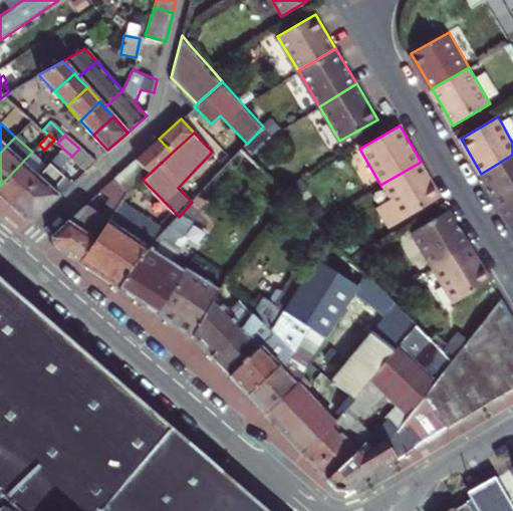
[(115,177),(129,193),(143,180),(172,153),(159,139),(115,177)]
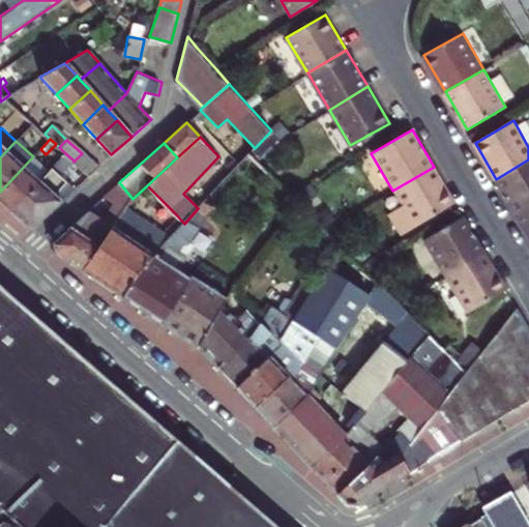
[(233,171),(232,172),(262,201),(277,180),(251,152),(233,171)]
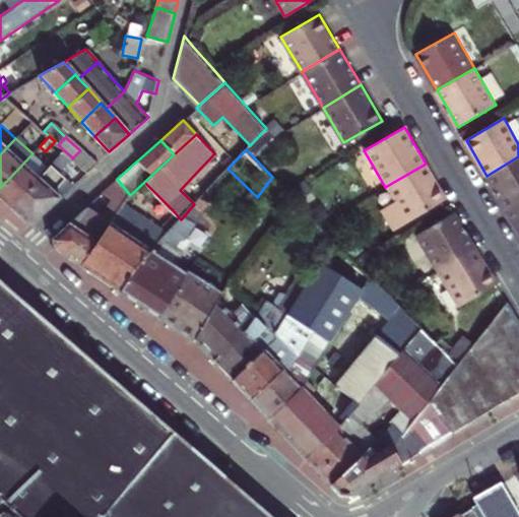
[(40,177),(60,195),(72,184),(58,170),(71,156),(64,150),(48,168),(40,177)]
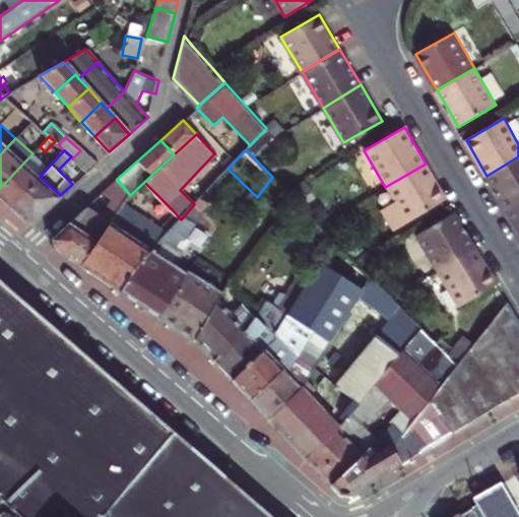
[(95,165),(80,150),(72,158),(86,172),(95,165)]
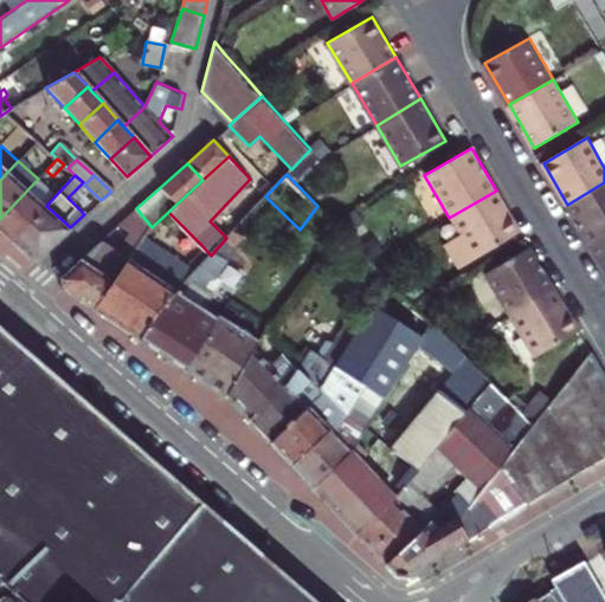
[(0,227),(13,240),(46,206),(56,195),(38,179),(0,219),(0,227)]
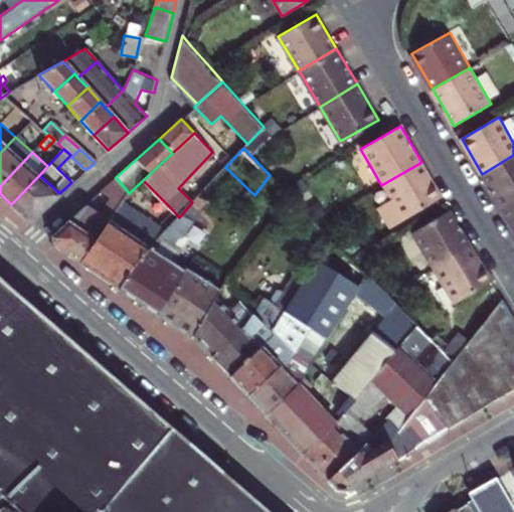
[(513,155),(482,174),(503,209),(513,202),(513,155)]
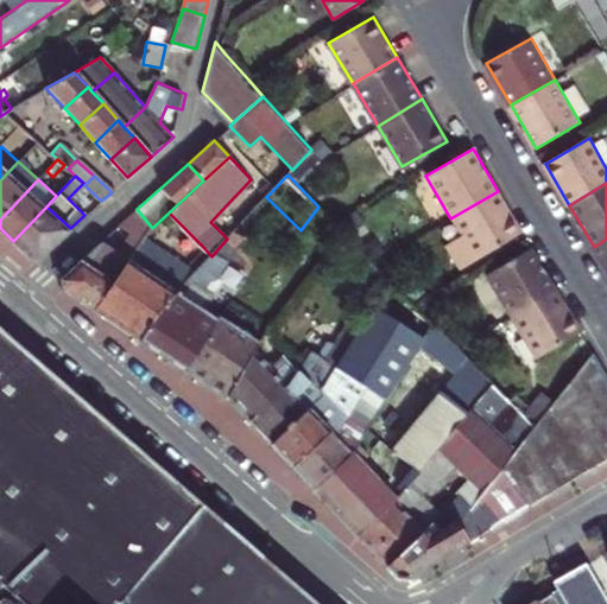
[(498,191),(450,218),(474,260),(522,231),(498,191)]
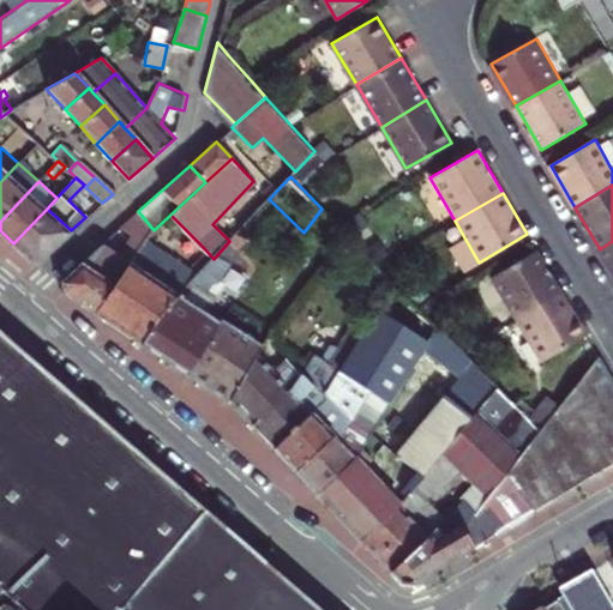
[(71,230),(47,209),(13,243),(31,260),(41,260),(71,230)]
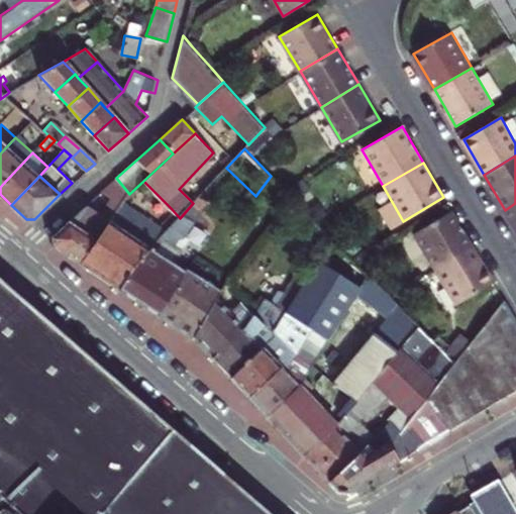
[(119,208),(125,199),(129,194),(116,178),(103,191),(111,200),(99,215),(86,206),(52,236),(54,244),(80,263),(110,221),(119,208)]
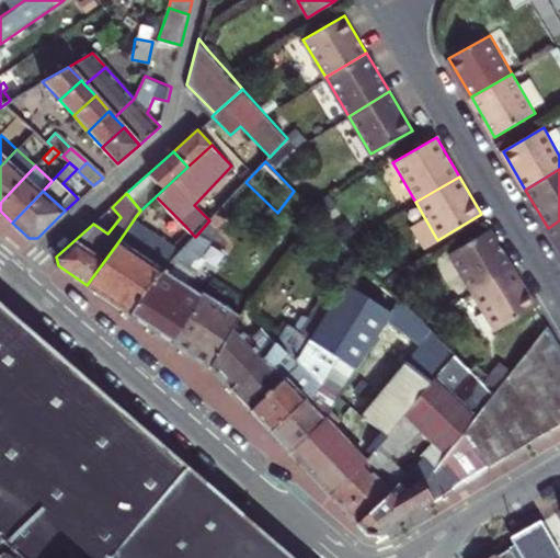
[(146,291),(184,249),(172,241),(136,216),(129,226),(120,240),(87,285),(128,315),(146,291)]
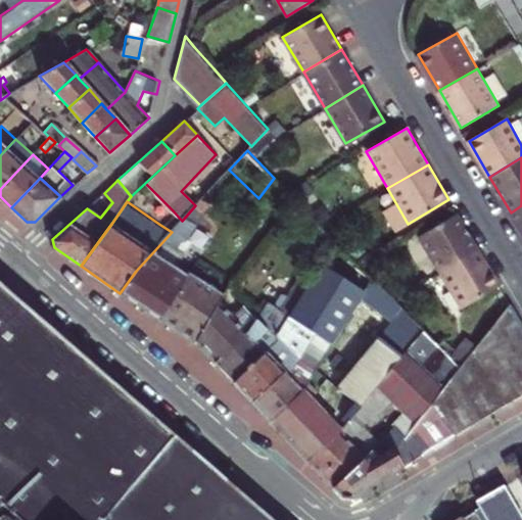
[(120,293),(159,319),(186,276),(173,267),(184,251),(178,246),(181,240),(187,239),(205,215),(195,205),(182,221),(172,232),(136,271),(120,293)]
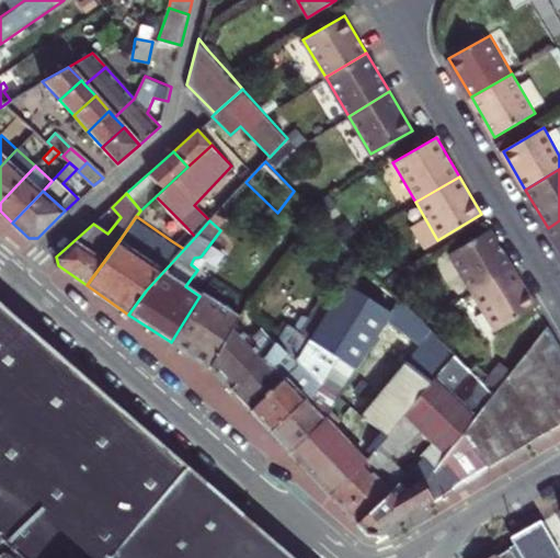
[(559,220),(548,228),(559,249),(559,220)]
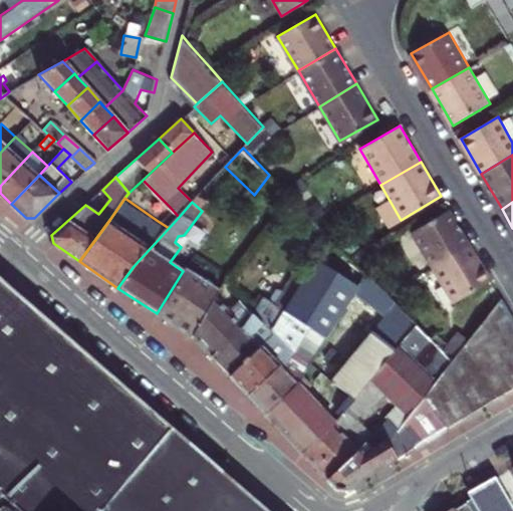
[(170,207),(158,221),(169,228),(179,217),(170,207)]
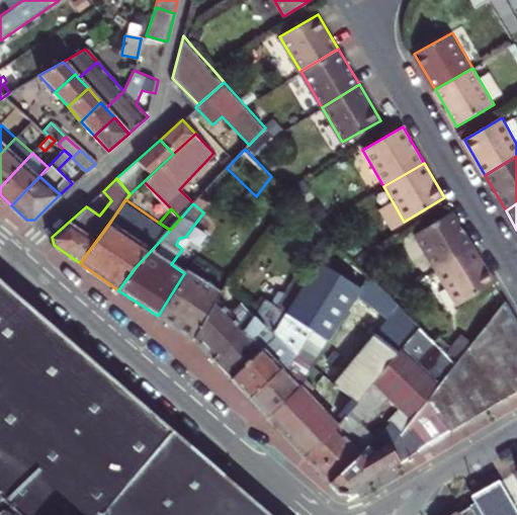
[(472,246),(452,211),(413,235),(433,270),(472,246)]
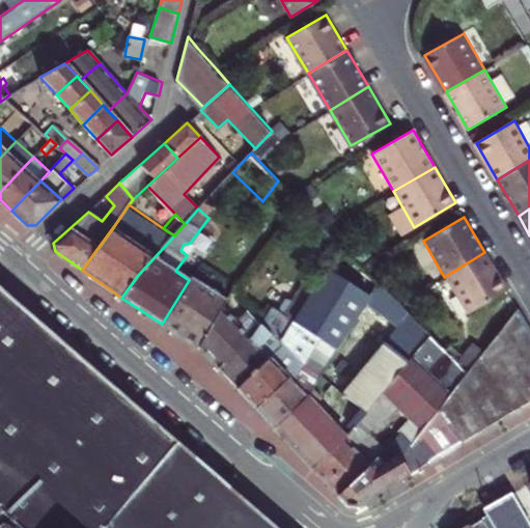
[(305,397),(306,396),(291,381),(319,338),(335,353),(354,326),(382,284),(367,270),(357,284),(340,273),(353,255),(346,249),(306,307),(268,361),(238,390),(274,429),(305,397)]
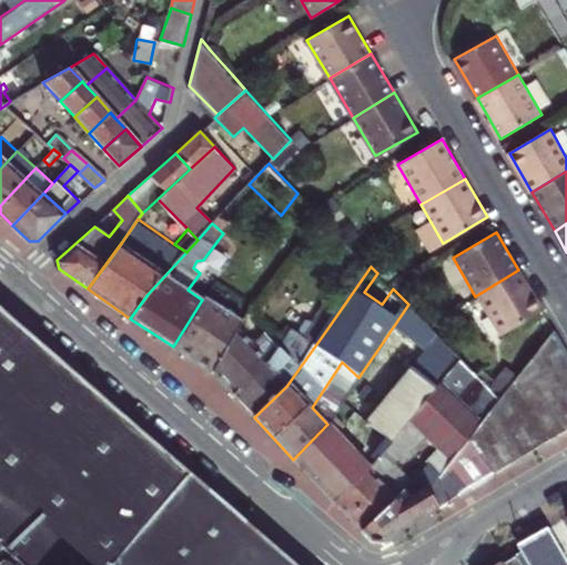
[(518,270),(475,296),(497,335),(542,311),(518,270)]
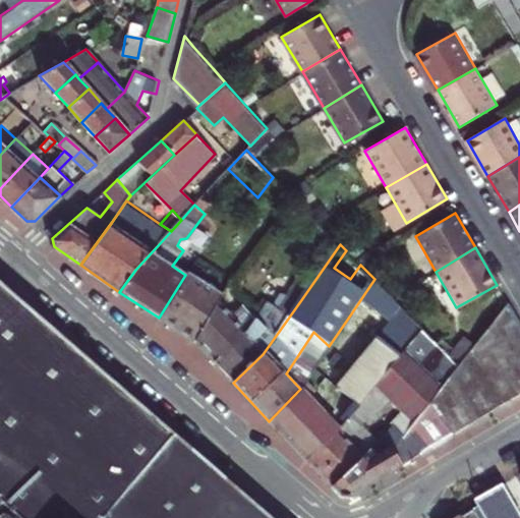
[(159,318),(194,341),(222,294),(198,278),(188,271),(185,275),(159,318)]
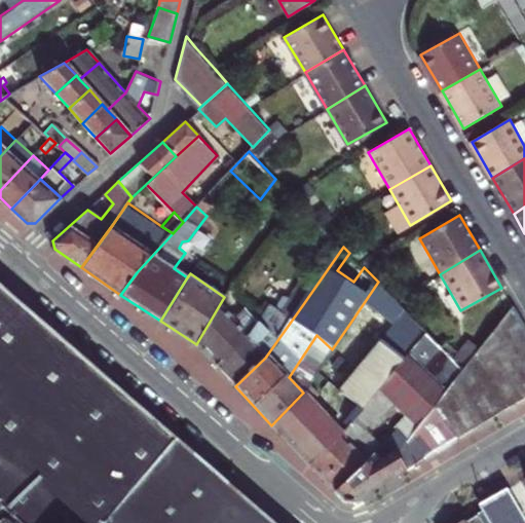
[(378,282),(350,323),(367,333),(386,304),(391,295),(378,282)]
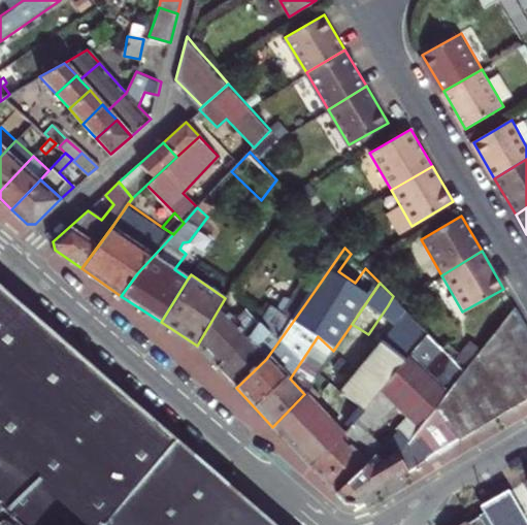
[(0,524),(276,524),(0,289),(0,524)]
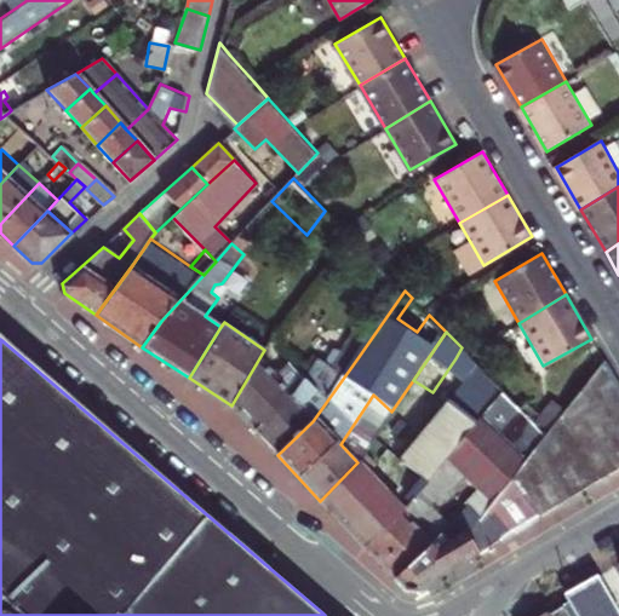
[(231,406),(253,430),(287,399),(304,378),(269,344),(264,350),(231,406)]
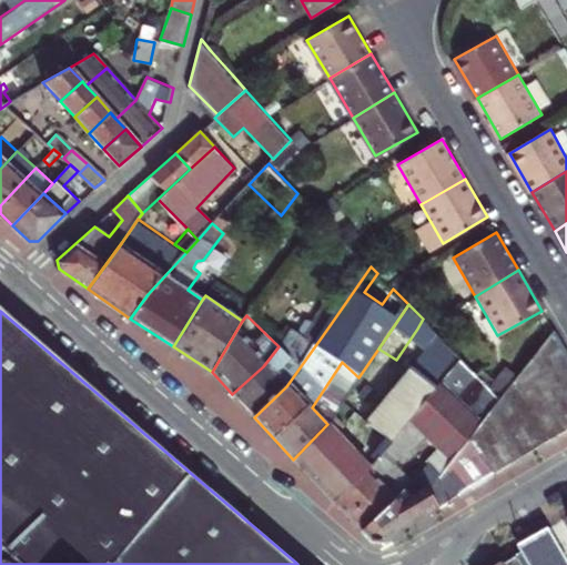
[(405,420),(462,356),(429,324),(423,319),(417,329),(432,343),(365,419),(388,439),(405,420)]
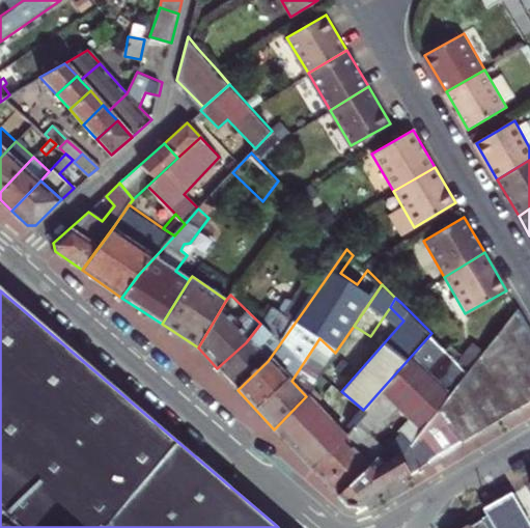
[(268,361),(306,307),(296,299),(293,304),(286,299),(280,309),(282,316),(273,308),(260,324),(246,342),(217,368),(238,390),(268,361)]
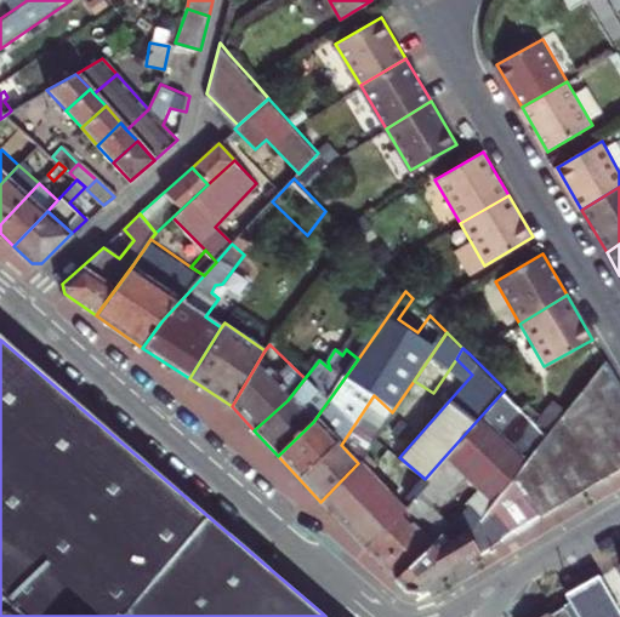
[(619,386),(604,360),(559,418),(595,483),(619,467),(619,386)]
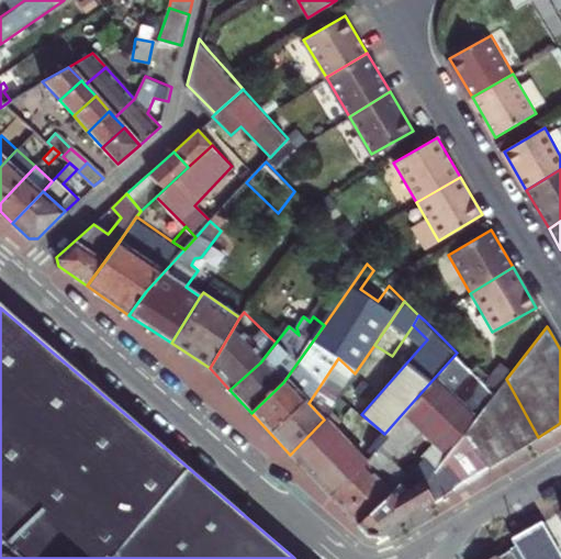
[(323,421),(290,455),(329,496),(362,459),(344,440),(354,426),(346,415),(368,384),(371,387),(392,356),(374,345),(355,373),(324,420),(323,421)]
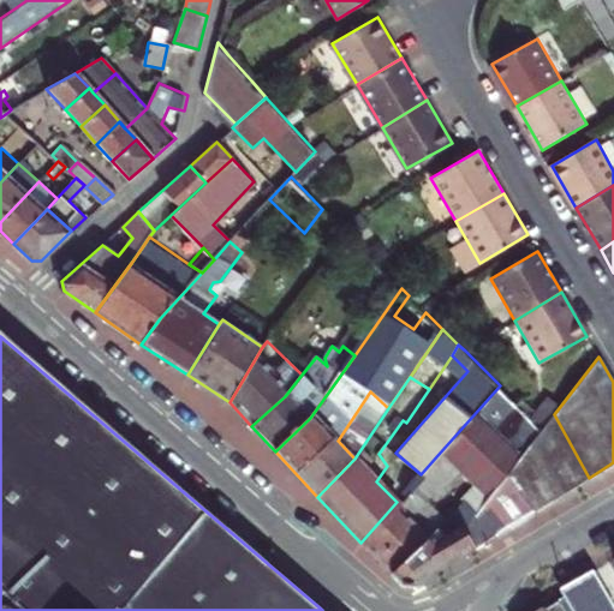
[(439,454),(458,469),(489,497),(540,432),(525,414),(502,441),(494,433),(517,406),(500,385),(439,454)]
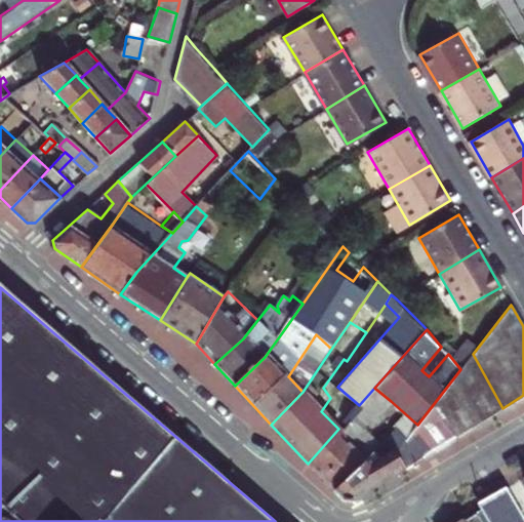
[(288,376),(303,392),(331,349),(316,334),(288,376)]
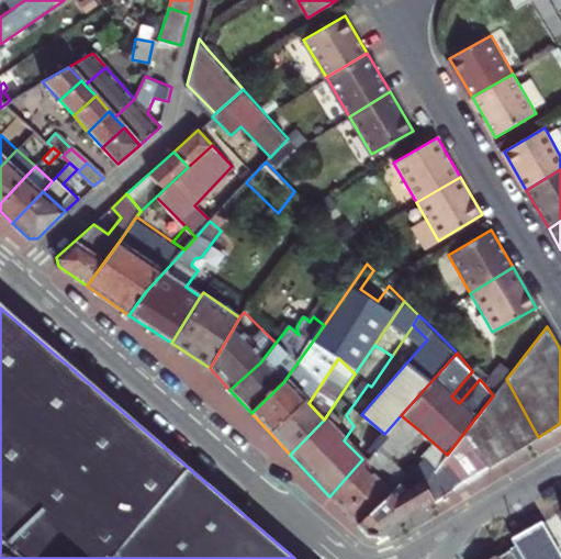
[(424,483),(434,501),(538,437),(506,379),(493,395),(447,455),(437,467),(424,483)]
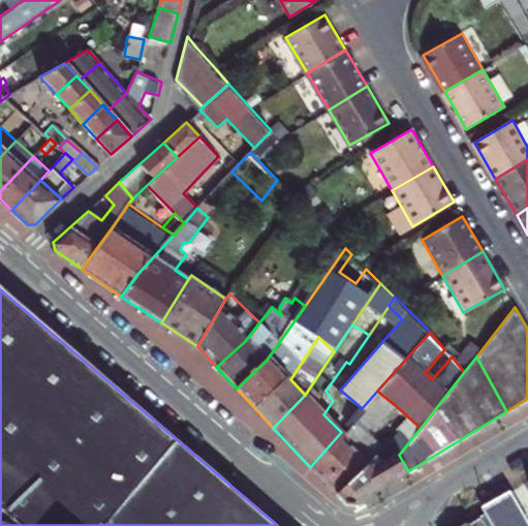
[(310,467),(335,493),(368,461),(352,445),(376,421),(382,419),(394,404),(377,391),(362,408),(341,432),(310,467)]
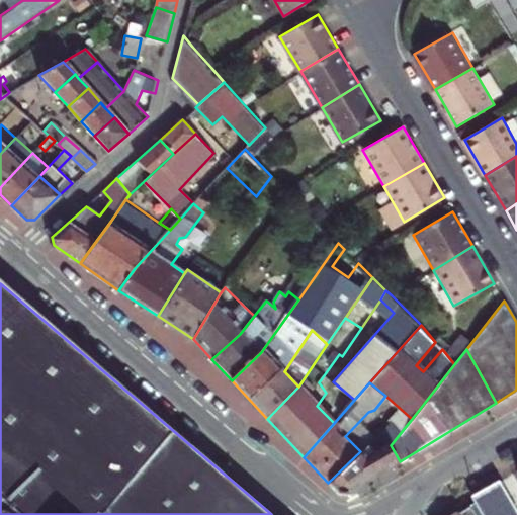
[(328,483),(336,492),(346,494),(400,461),(391,445),(403,430),(391,422),(360,451),(328,483)]
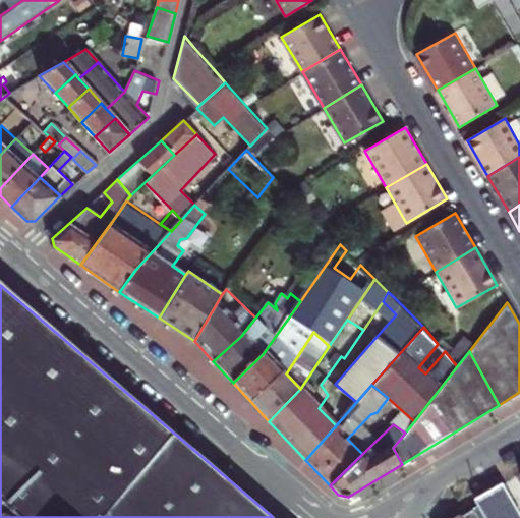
[(519,485),(515,476),(474,501),(484,517),(518,517),(510,503),(519,497),(519,485)]
